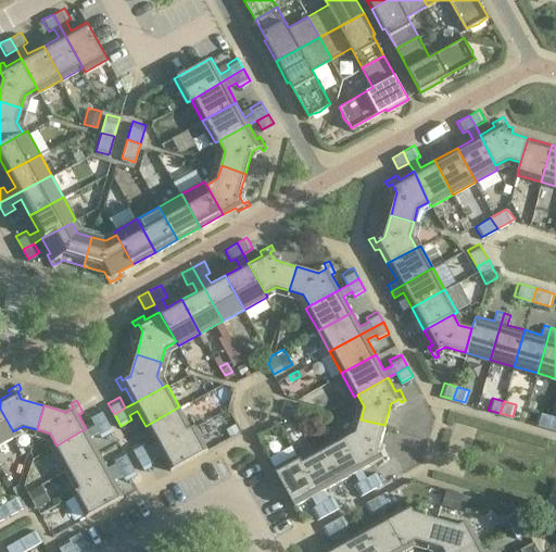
[(191,427),(179,406),(146,426),(154,441),(147,446),(143,440),(131,447),(138,458),(191,427)]
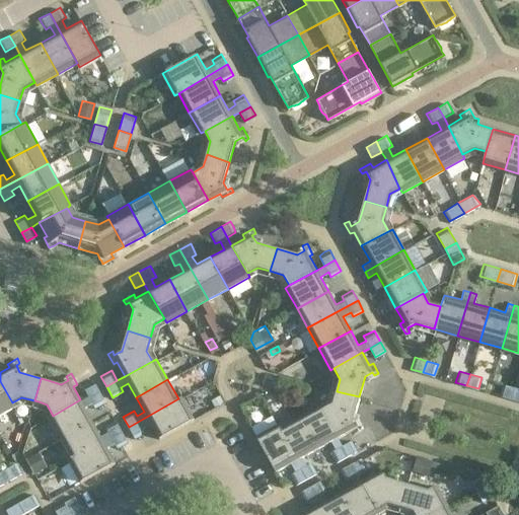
[(93,380),(83,385),(88,395),(99,389),(93,380)]
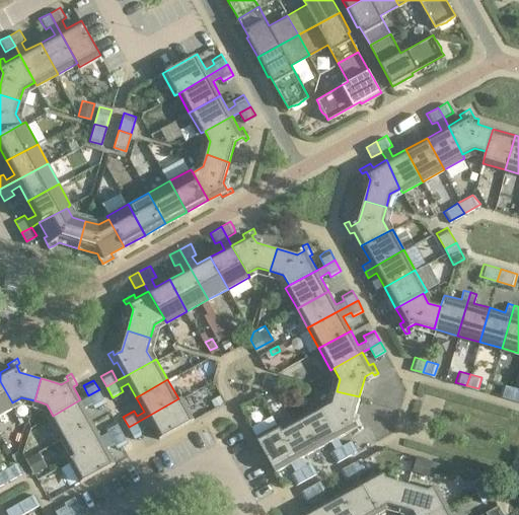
[(12,402),(0,381),(0,414),(14,407),(12,402)]
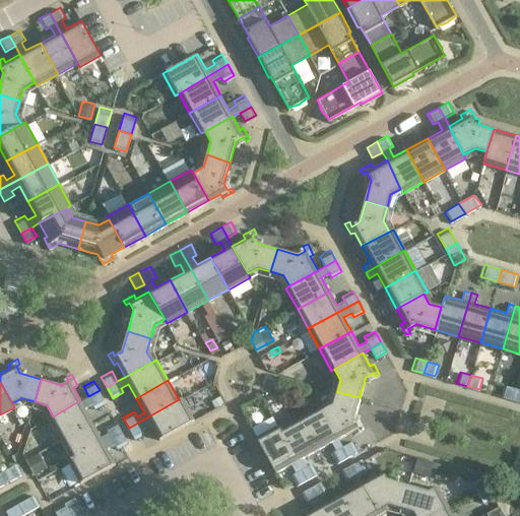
[(504,385),(500,395),(512,399),(516,387),(504,385)]
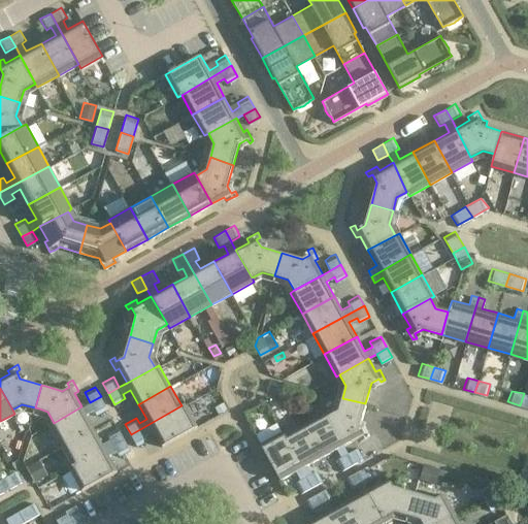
[(107,407),(101,396),(90,402),(81,406),(54,423),(50,425),(61,446),(94,428),(86,414),(93,410),(96,414),(107,407)]
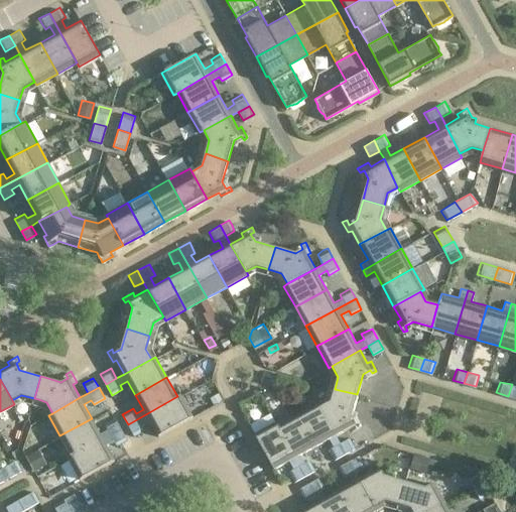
[(357,394),(335,389),(331,401),(320,407),(335,433),(349,426),(351,430),(361,424),(358,420),(355,421),(351,414),(357,394)]
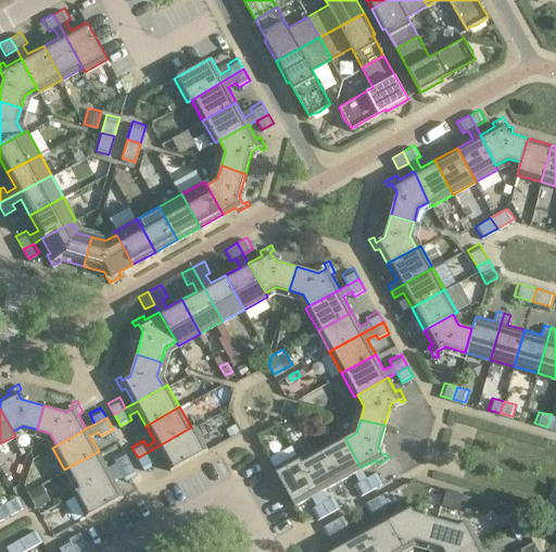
[(235,422),(226,427),(230,435),(239,429),(235,422)]
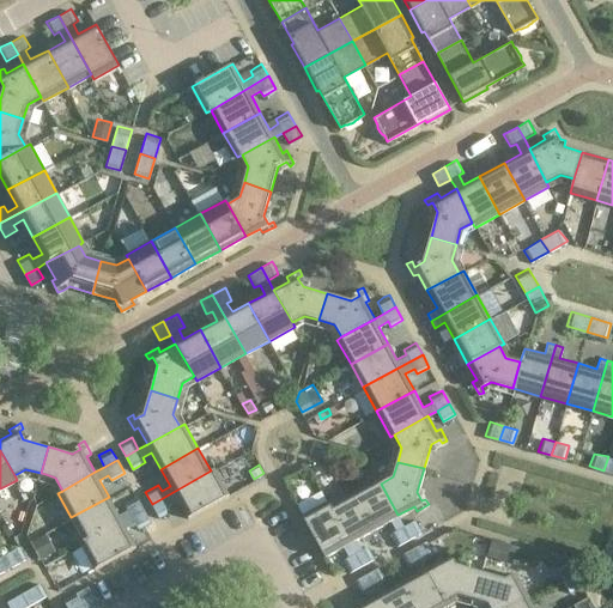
[(214,468),(211,470),(152,504),(159,516),(171,510),(169,505),(177,499),(188,517),(229,493),(214,468)]
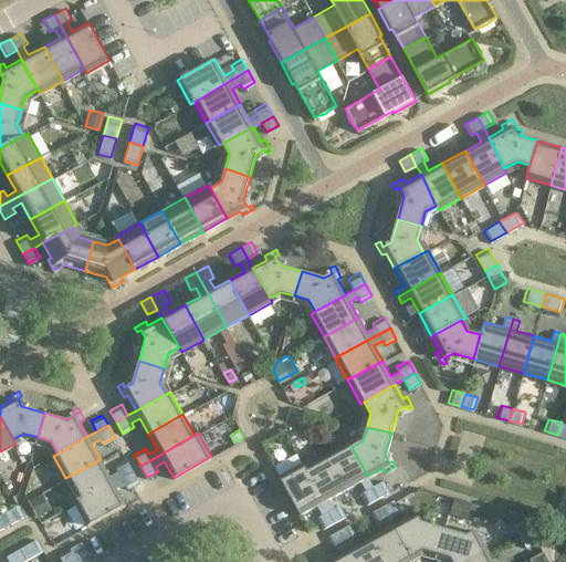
[(348,443),(326,456),(345,489),(360,480),(365,489),(360,491),(367,503),(379,497),(373,485),(367,476),(352,447),(348,443)]
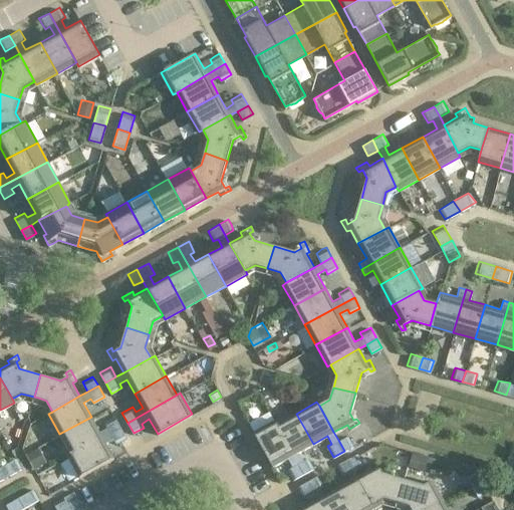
[(313,444),(296,414),(277,424),(303,473),(313,468),(307,457),(303,459),(299,452),(313,444)]
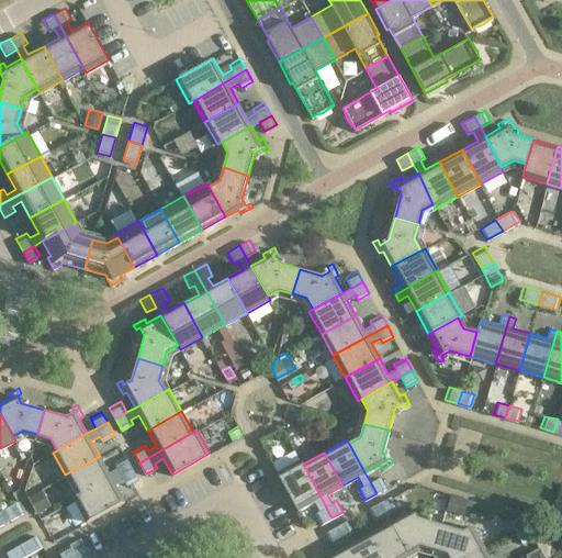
[(132,467),(125,455),(113,461),(116,467),(108,471),(100,456),(65,475),(77,495),(132,467)]
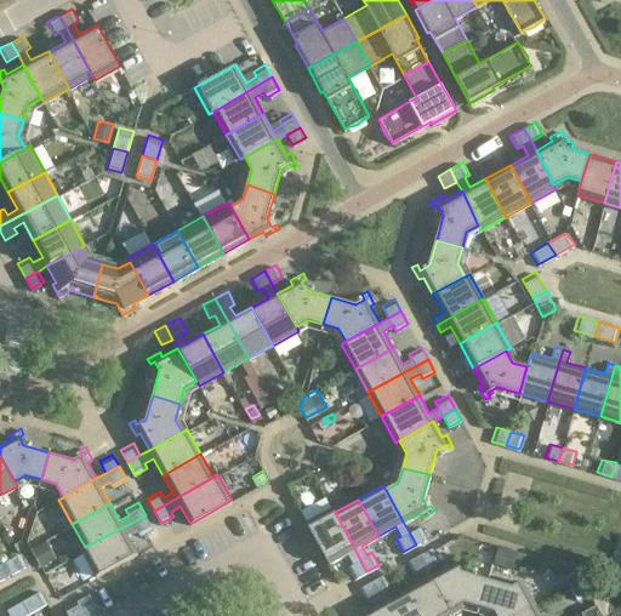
[(332,508),(306,522),(329,563),(347,553),(352,563),(347,565),(354,579),(366,571),(335,512),(332,508)]
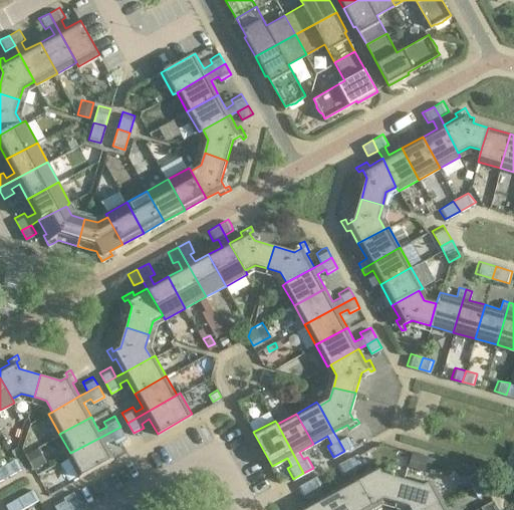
[(126,437),(120,427),(70,453),(67,455),(79,477),(113,458),(105,443),(112,439),(115,443),(121,440),(126,437)]
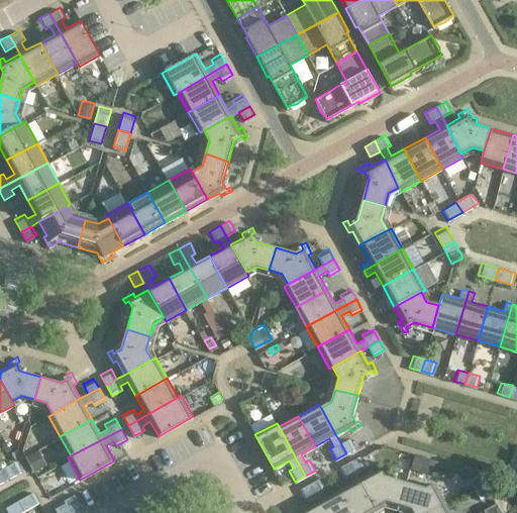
[(350,437),(340,442),(346,453),(355,448),(350,437)]
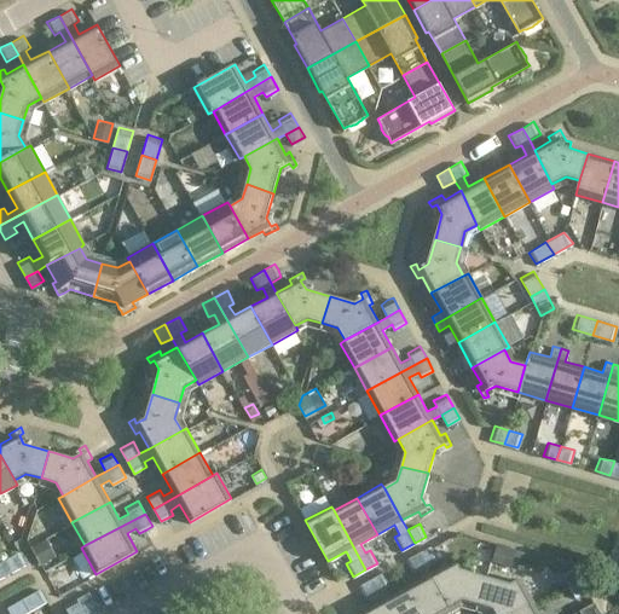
[(45,537),(32,545),(40,562),(55,554),(45,537)]
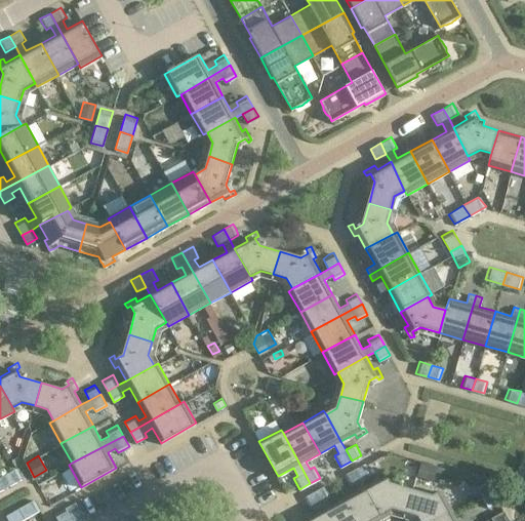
[(420,461),(417,474),(433,478),(436,465),(420,461)]
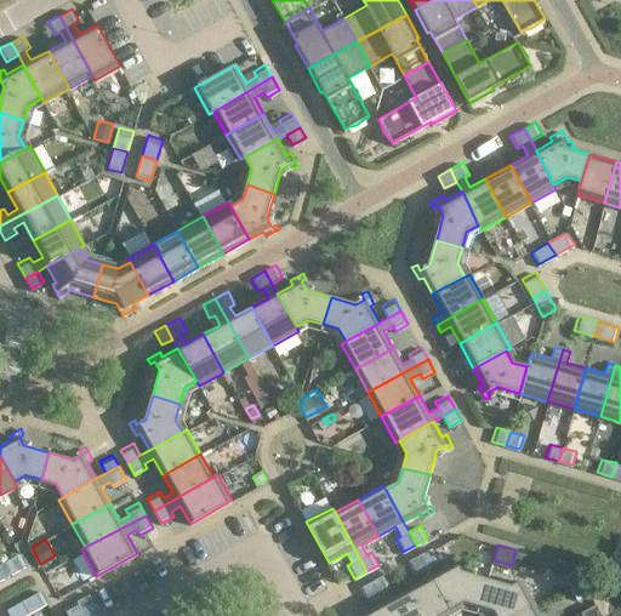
[(432,547),(421,552),(428,565),(439,560),(432,547)]
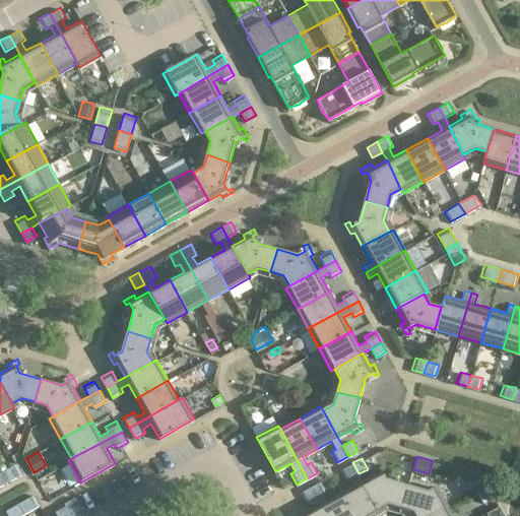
[(22,473),(17,462),(1,471),(7,481),(22,473)]
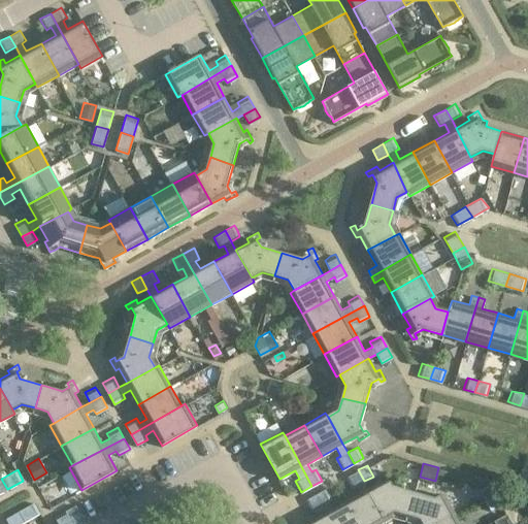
[(364,481),(358,469),(345,477),(352,488),(357,486),(361,493),(347,501),(359,523),(381,523),(387,521),(368,489),(364,481)]
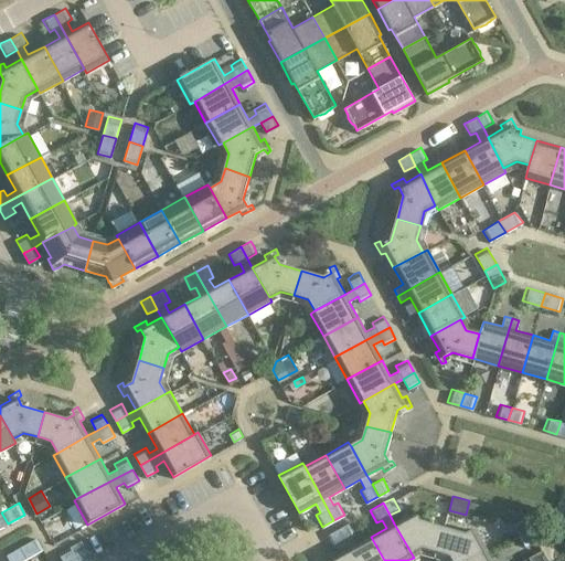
[(417,511),(394,524),(414,558),(420,554),(418,550),(424,548),(436,551),(444,526),(422,520),(417,511)]
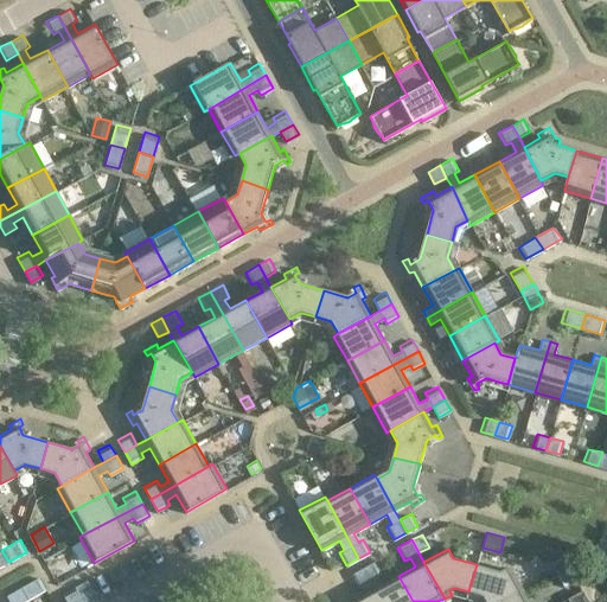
[(563,554),(550,561),(557,572),(569,567),(563,554)]
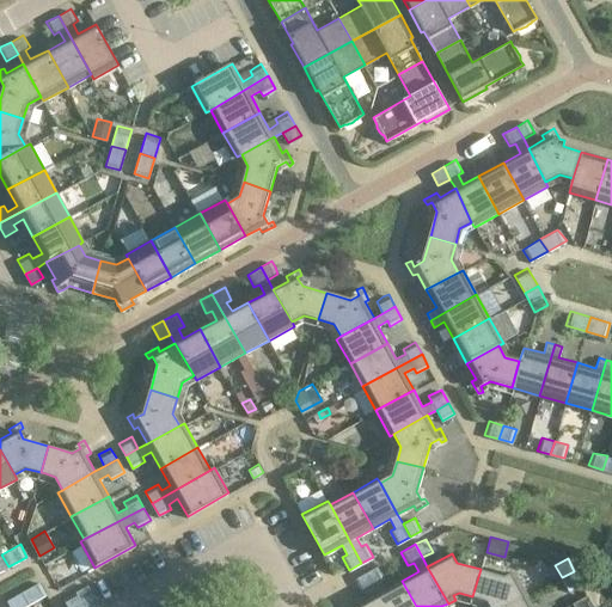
[(385,578),(378,565),(366,571),(386,606),(416,606),(402,581),(385,590),(380,581),(385,578)]
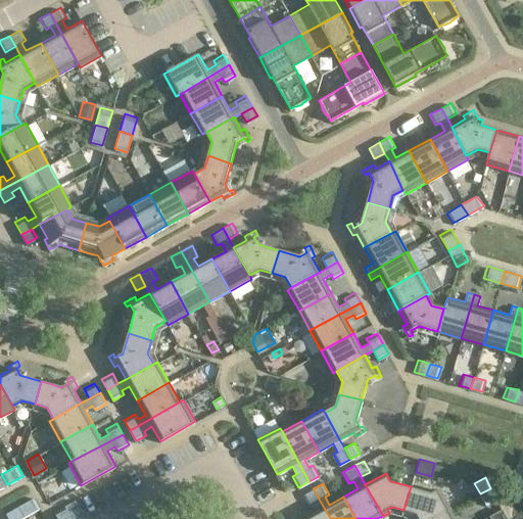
[(432,492),(411,486),(403,510),(416,514),(418,517),(415,518),(433,518),(450,510),(439,488),(432,492)]
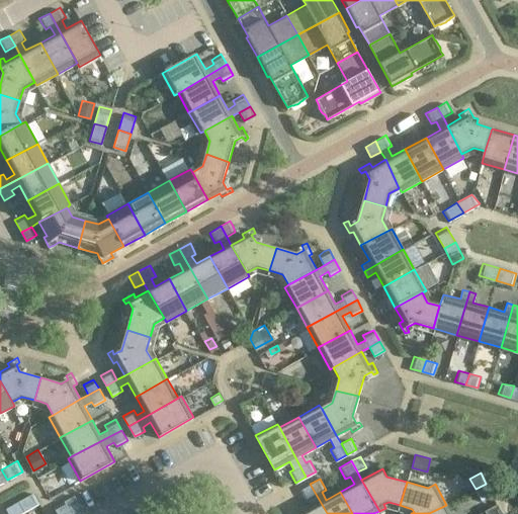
[(327,513),(310,484),(299,490),(303,495),(306,501),(310,499),(315,506),(299,513),(327,513)]
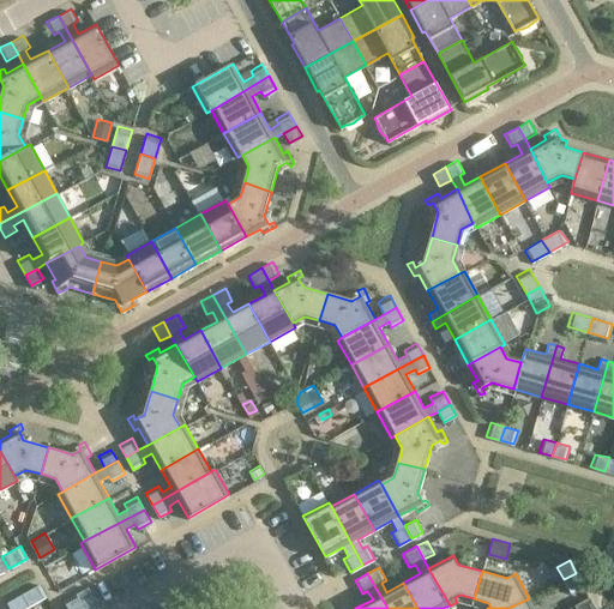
[(583,585),(576,573),(564,579),(571,592),(583,585)]
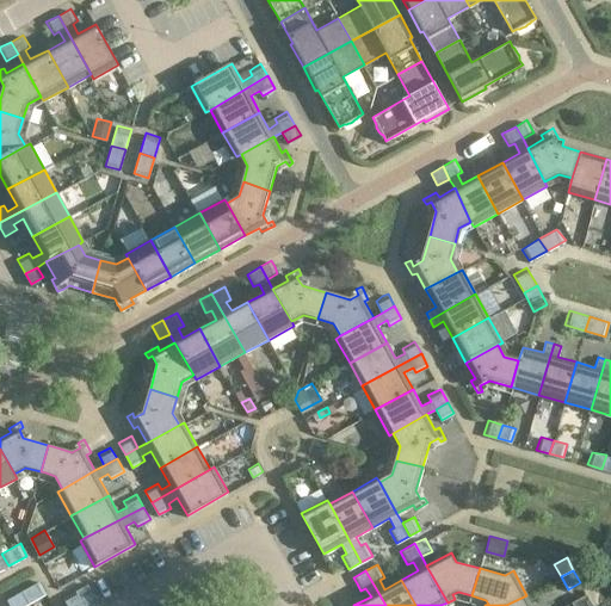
[(39,580),(22,591),(29,603),(47,592),(39,580)]
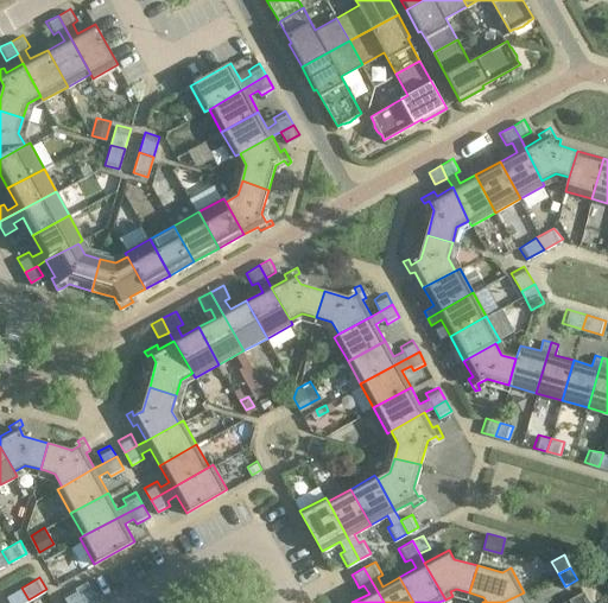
[(99,602),(89,583),(87,581),(63,594),(68,602),(99,602)]
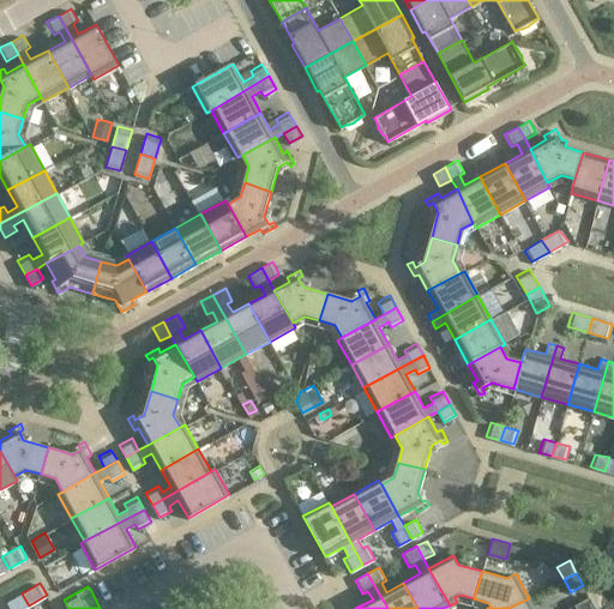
[(22,608),(29,606),(22,594),(4,603),(6,608),(22,608)]
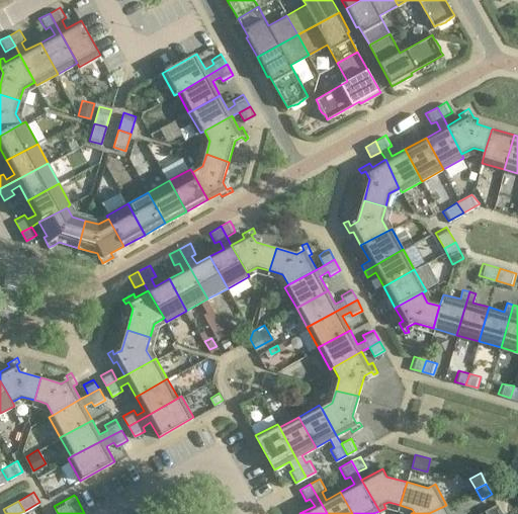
[(451,513),(446,505),(429,513),(451,513)]
